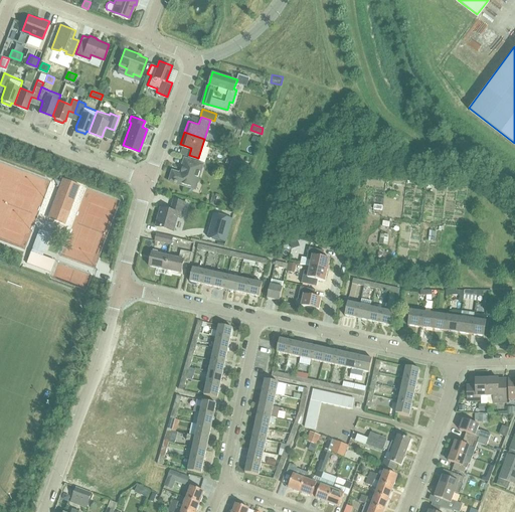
[(261,136),(253,134),(251,140),(259,142),(261,136)]
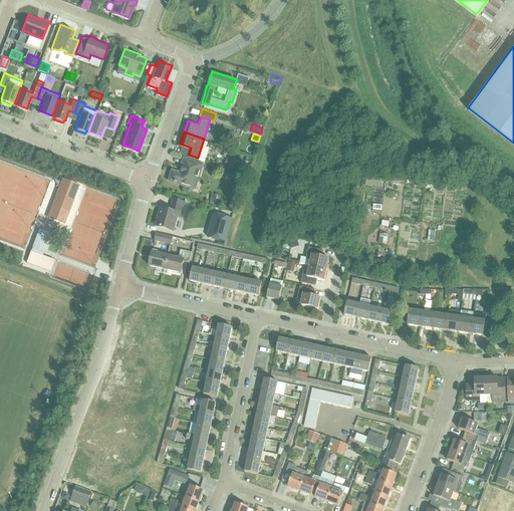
[(173,170),(170,179),(187,184),(188,180),(196,183),(202,162),(184,157),(180,172),(173,170)]
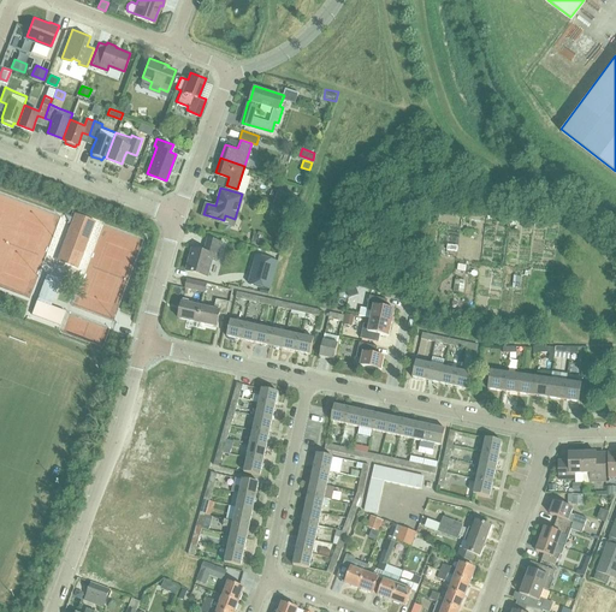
[(95,219),(75,212),(63,243),(83,250),(95,219)]
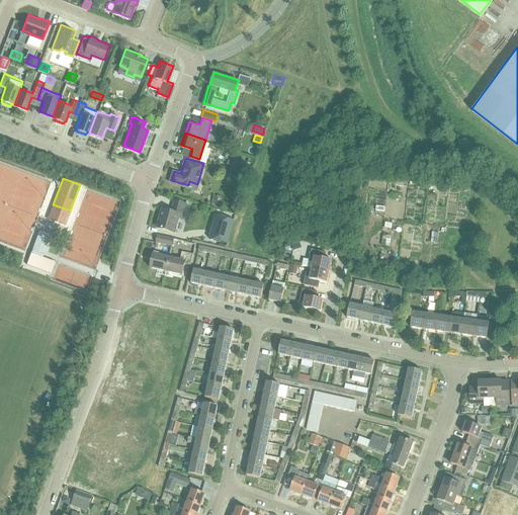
[(162,207),(157,226),(174,231),(178,215),(183,217),(186,201),(175,198),(172,210),(162,207)]
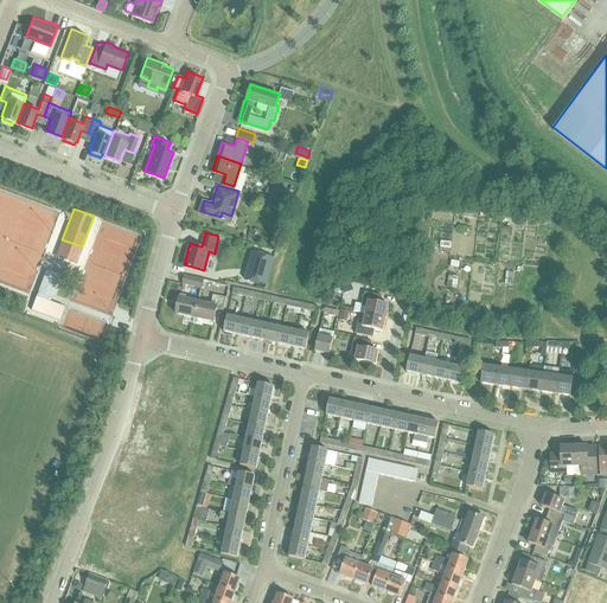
[(249,263),(246,277),(267,283),(274,255),(259,251),(254,264),(249,263)]
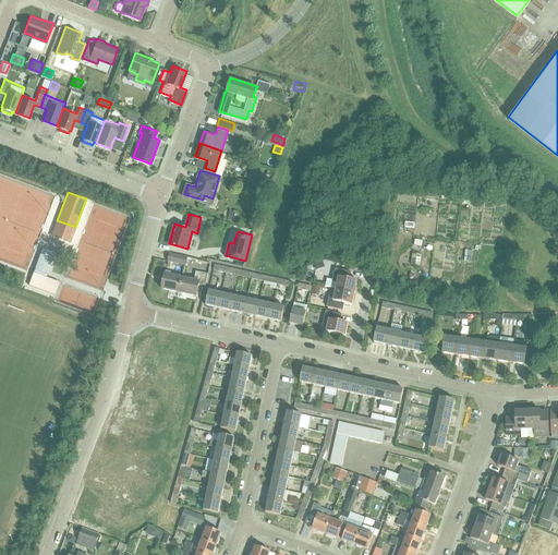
[(414,250),(413,262),(423,262),(423,250),(414,250)]
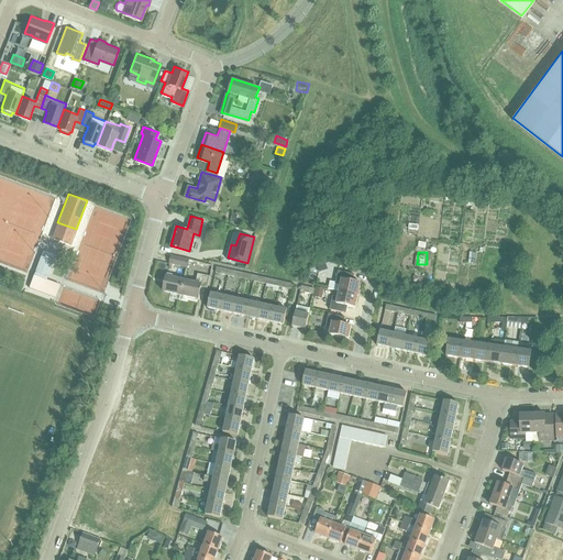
[(172,253),(169,262),(187,265),(188,257),(172,253)]
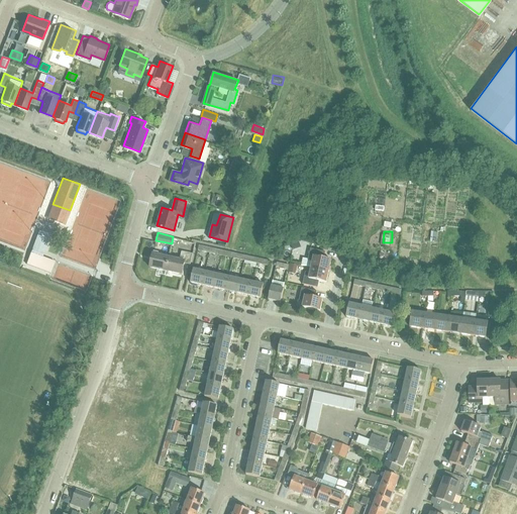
[(303,257),(301,264),(311,266),(329,270),(331,258),(324,257),(325,249),(311,246),(308,258),(303,257)]
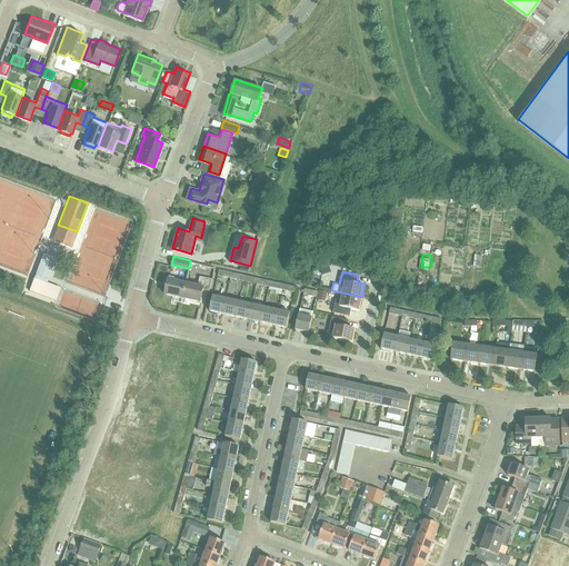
[(46,278),(35,274),(33,276),(29,288),(30,289),(55,298),(57,299),(61,284),(49,279),(48,279),(46,278)]
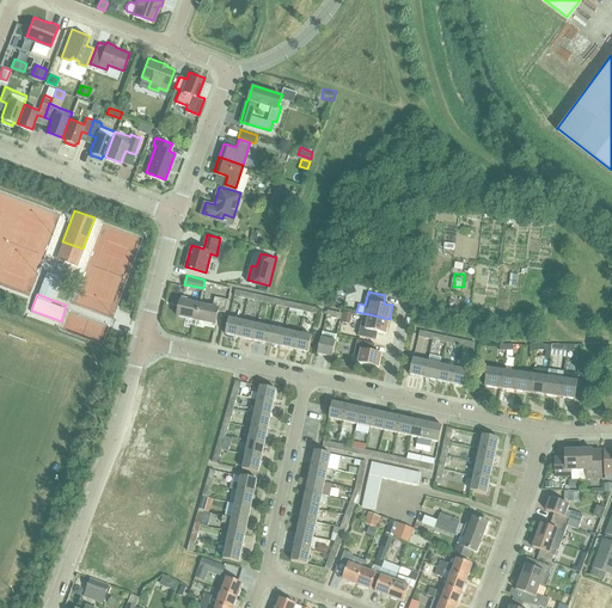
[(196,318),(200,302),(188,299),(188,296),(182,295),(177,314),(196,318)]
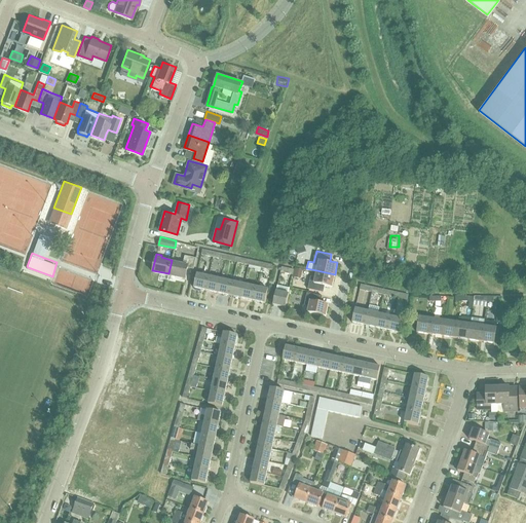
[(183,262),(172,260),(168,273),(185,277),(187,266),(193,267),(196,257),(185,254),(183,262)]
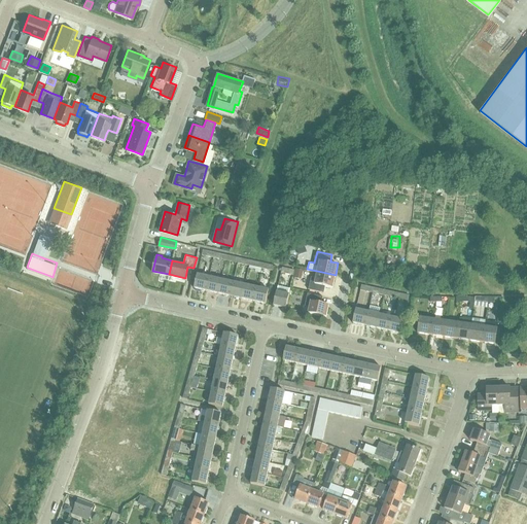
[(294,268),(293,275),(301,277),(303,268),(295,266),(294,268)]
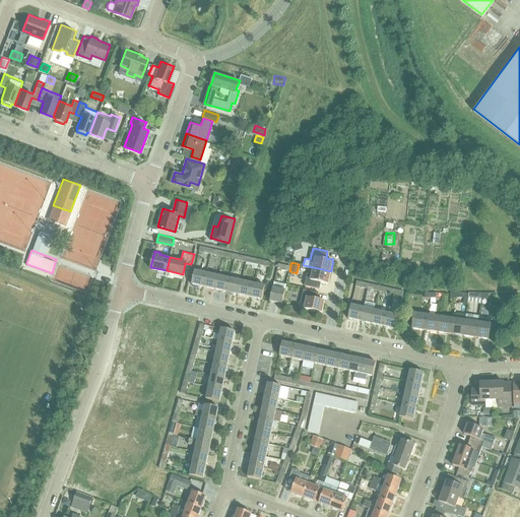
[(331,271),(313,267),(312,272),(307,271),(305,283),(320,287),(321,280),(328,282),(331,271)]
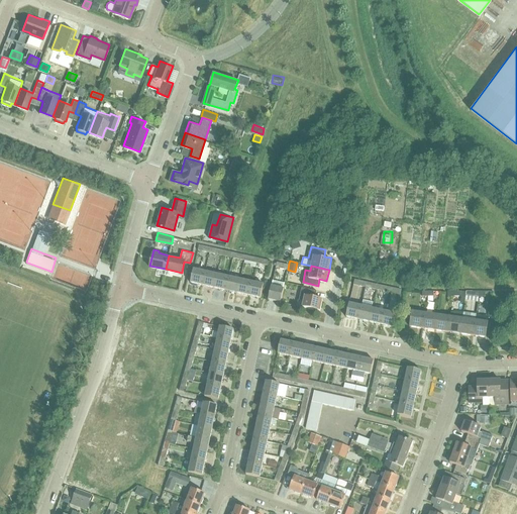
[(203,284),(206,270),(194,267),(191,281),(203,284)]
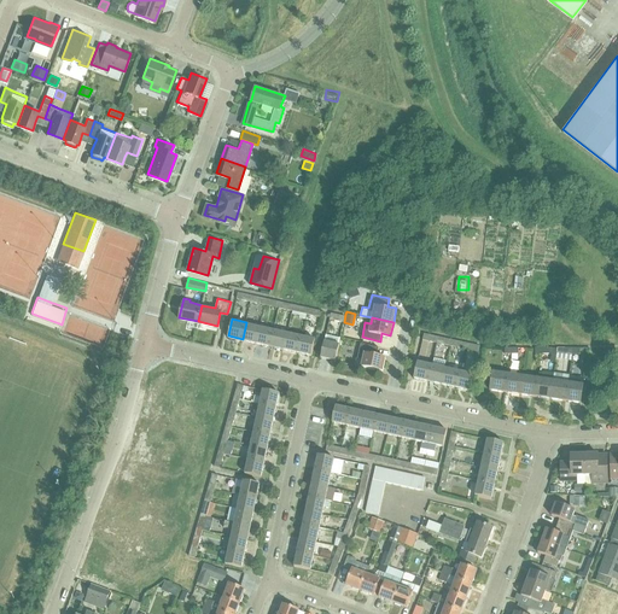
[(260,326),(246,322),(243,339),(256,341),(260,326)]
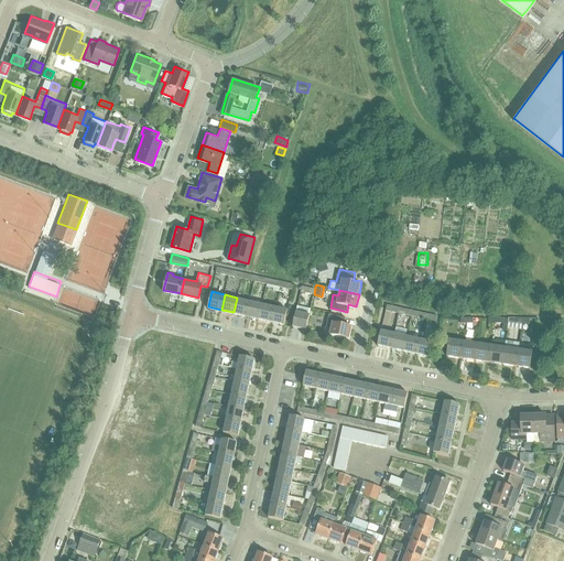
[(237,298),(234,312),(246,315),(249,300),(237,298)]
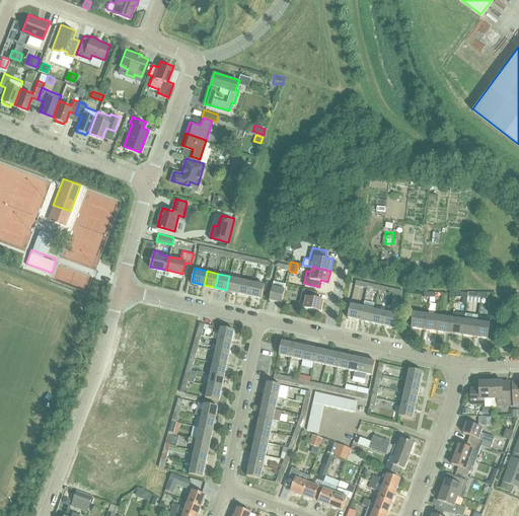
[(229,276),(226,290),(238,292),(241,278),(229,276)]
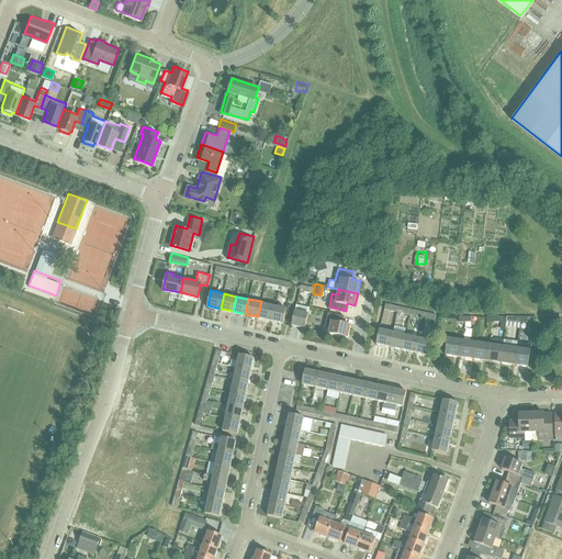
[(261,301),(258,316),(270,320),(273,304),(261,301)]
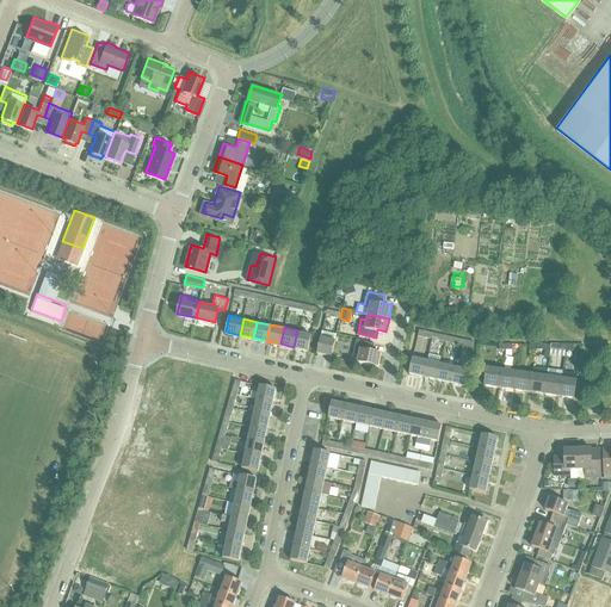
[(318,352),(332,355),(335,339),(337,332),(322,328),(318,352)]
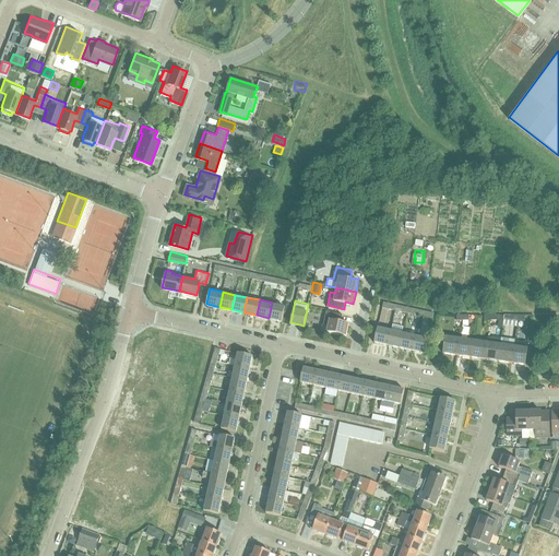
[(272,303),(269,318),(282,320),(285,306),(272,303)]
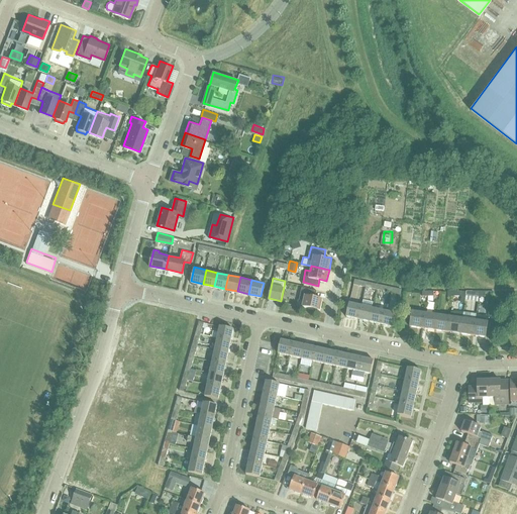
[(304,299),(303,305),(320,309),(322,297),(315,296),(317,289),(302,286),(299,298),(304,299)]
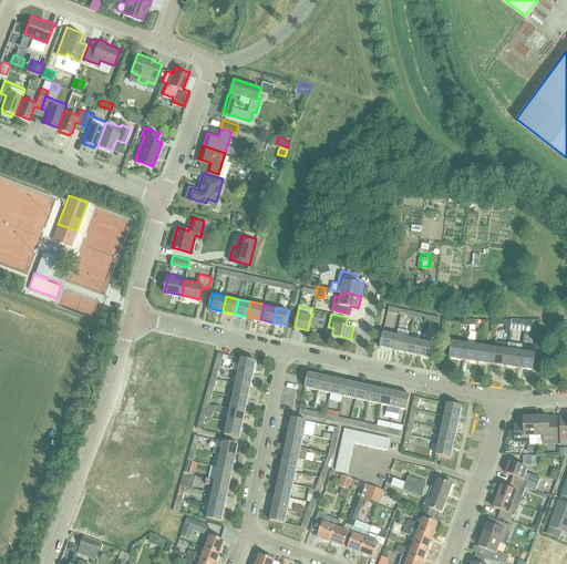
[(511,321),(509,328),(516,328),(517,322),(518,322),(518,317),(512,317),(511,321)]
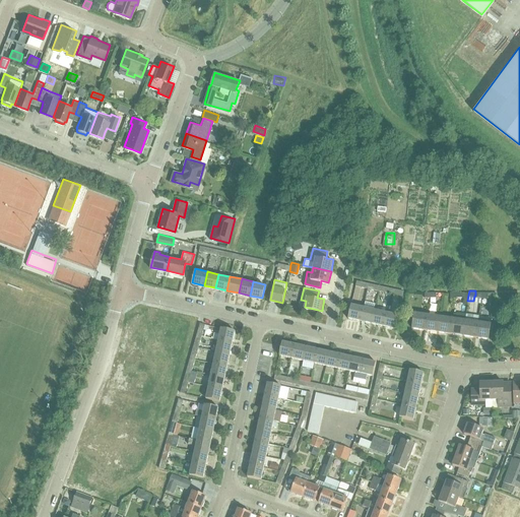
[(360,319),(363,305),(351,303),(348,317),(360,319)]
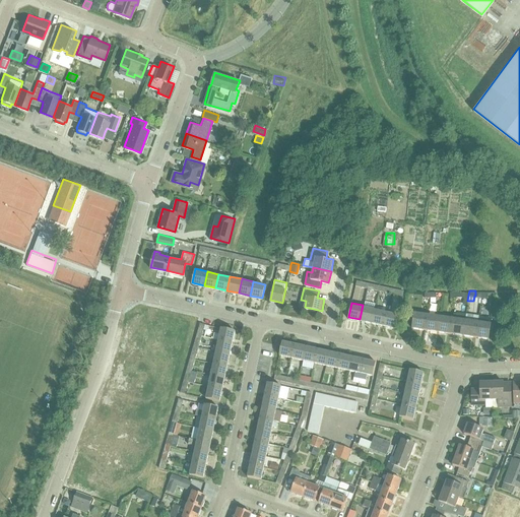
[(363,305),(360,319),(372,322),(375,308),(363,305)]
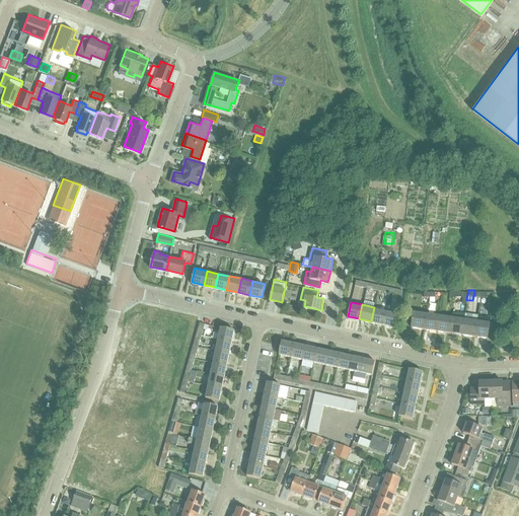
[(385,309),(374,307),(371,321),(382,323),(385,309)]
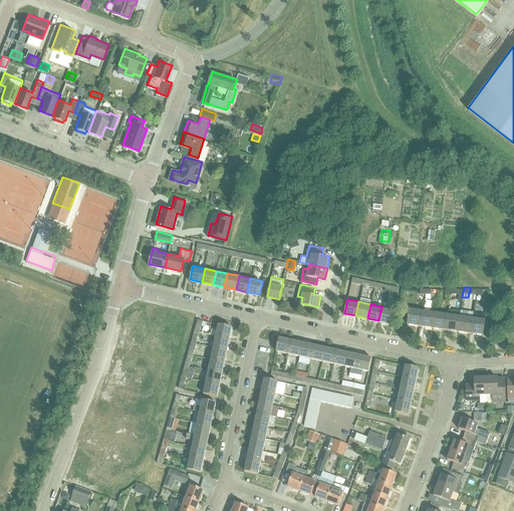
[(381,306),(378,320),(391,323),(394,309),(381,306)]
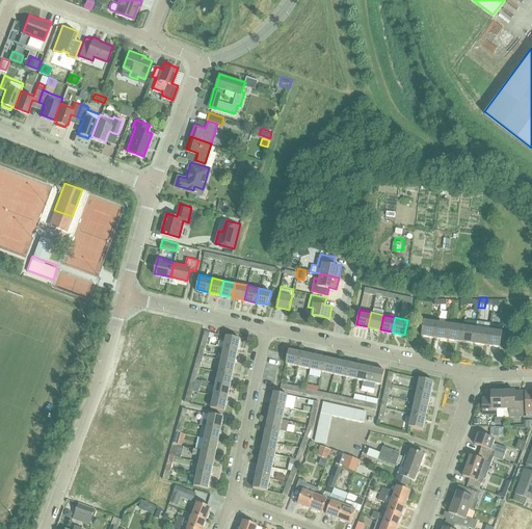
[(435,336),(437,320),(423,318),(421,334),(435,336)]
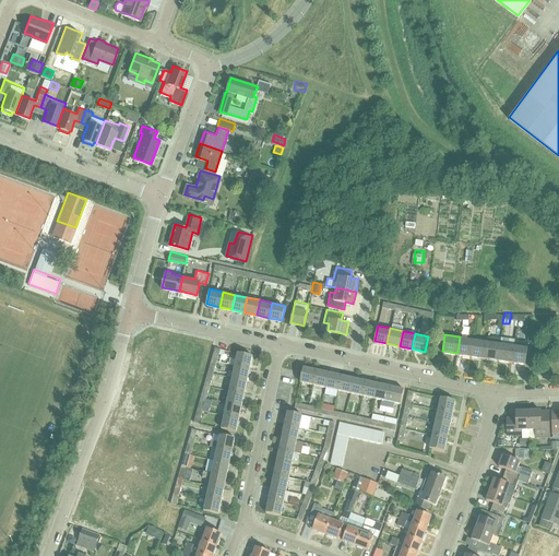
[(501,335),(500,342),(498,358),(511,361),(513,344),(514,338),(501,335)]
